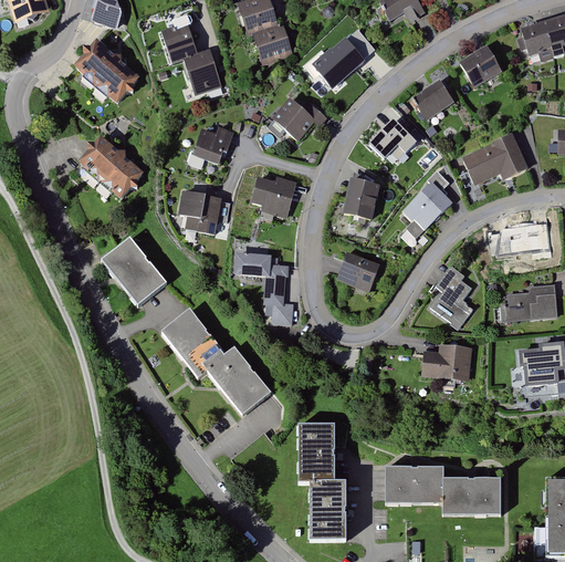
[(7,0),(16,23),(49,11),(44,0),(7,0)]
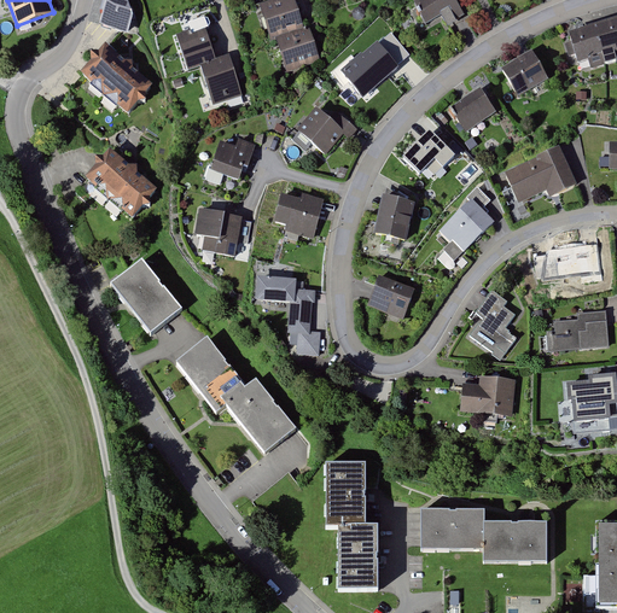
[(108,0),(100,25),(131,35),(137,15),(131,0),(108,0)]
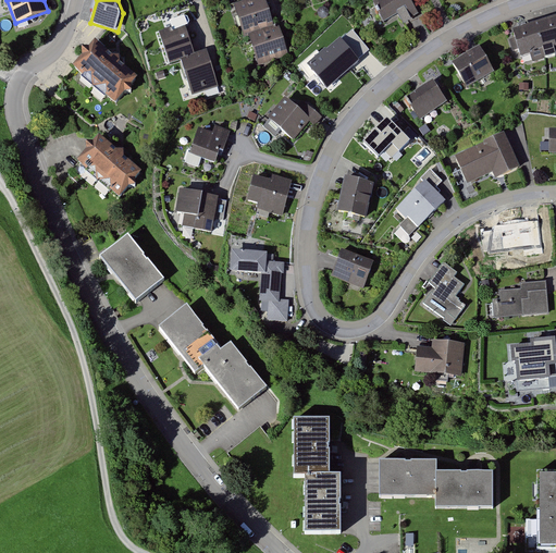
[(245,0),(235,3),(245,34),(249,33),(259,63),(289,53),(280,22),(274,23),(266,0),(245,0)]
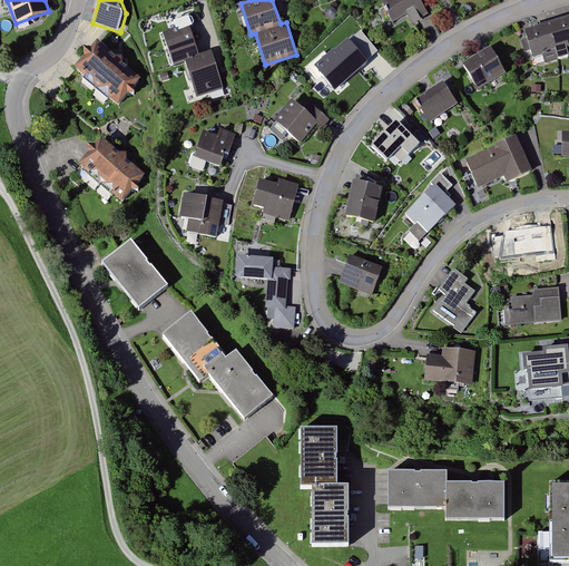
[(383,0),(380,2),(392,22),(406,13),(413,23),(429,13),(420,0),(383,0)]
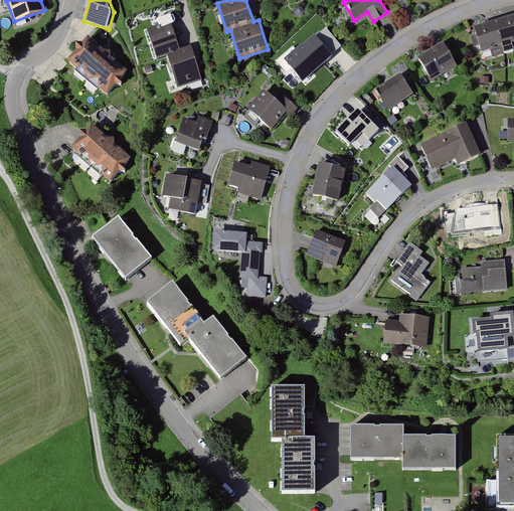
[(513,13),(495,21),(506,52),(513,49),(513,13)]
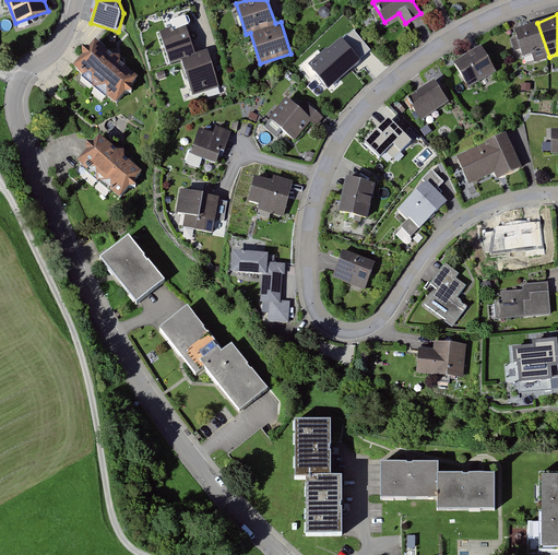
[(549,57),(537,23),(515,30),(526,65),(549,57)]
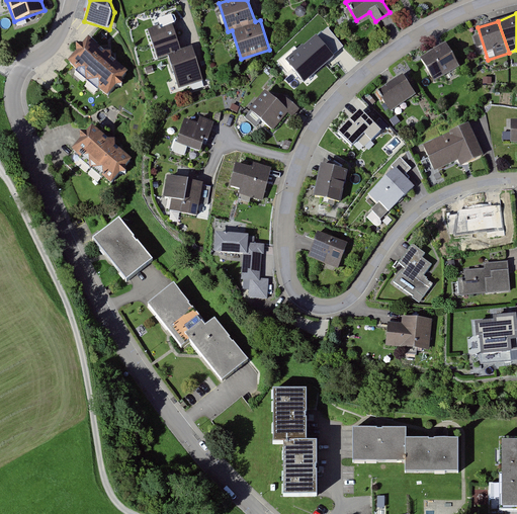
[(158,23),(148,27),(158,58),(167,55),(178,86),(203,77),(192,45),(181,48),(173,23),(160,28),(158,23)]
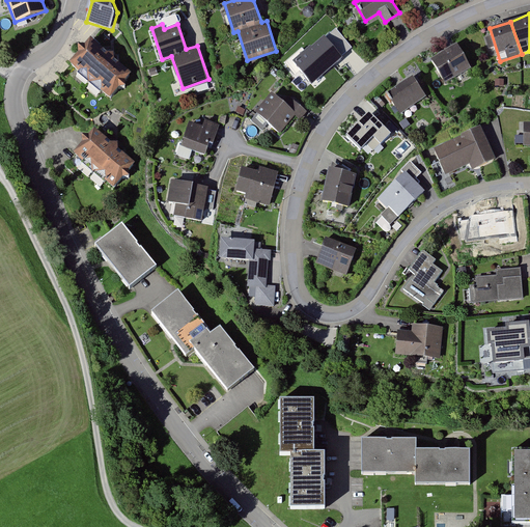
[(323,34),(293,60),(310,80),(339,55),(323,34)]
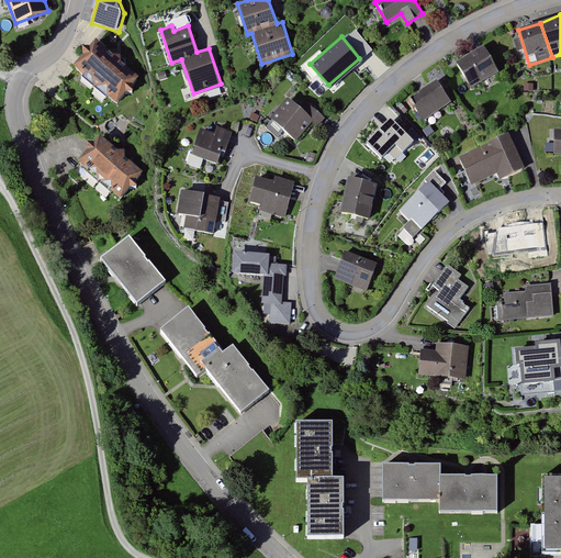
[(115,55),(97,41),(91,47),(82,47),(85,56),(76,66),(119,102),(143,76),(123,62),(122,55),(115,55)]
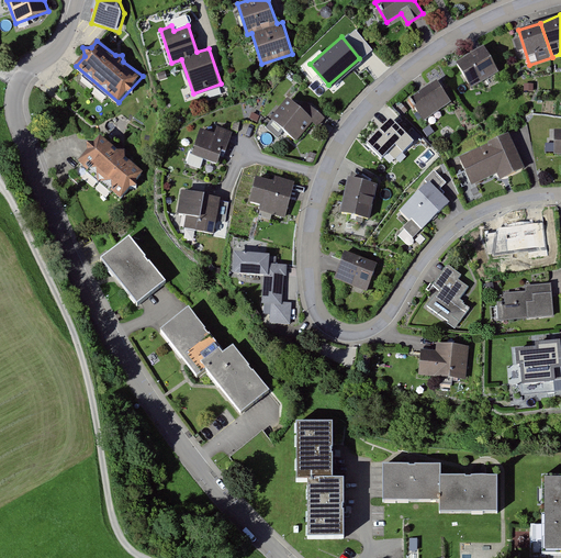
[(501,69),(484,45),(457,64),(473,88),(501,69)]
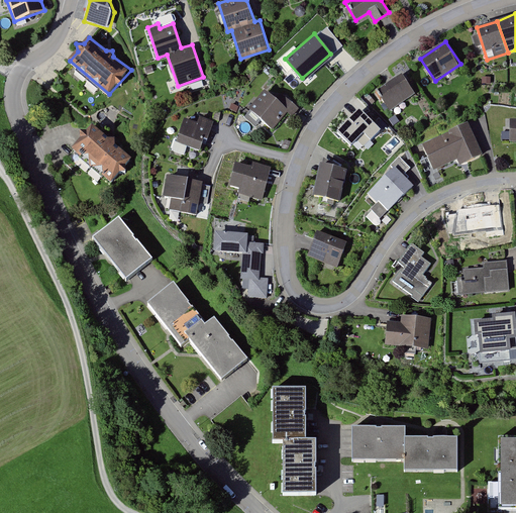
[(416,93),(401,73),(377,92),(391,112),(416,93)]
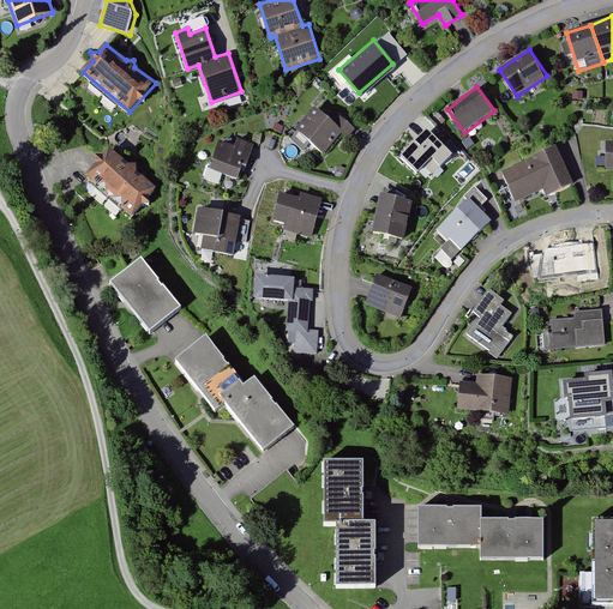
[(325,116),(312,106),(293,130),(323,155),(341,132),(349,138),(356,128),(331,108),(325,116)]
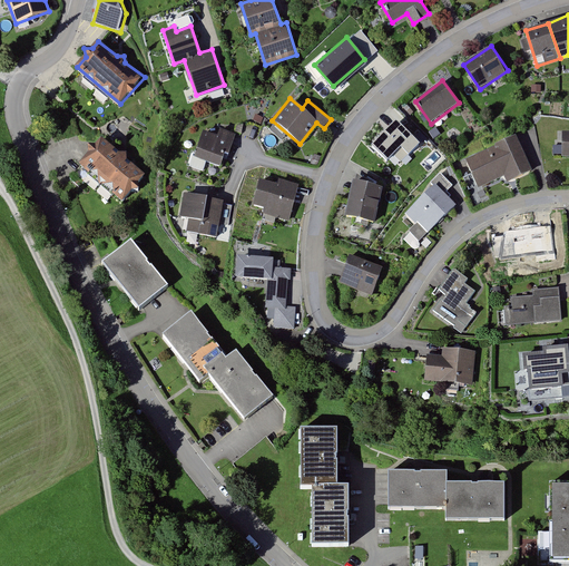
[(419,144),(393,122),(382,135),(380,134),(369,147),(392,169),(419,144)]
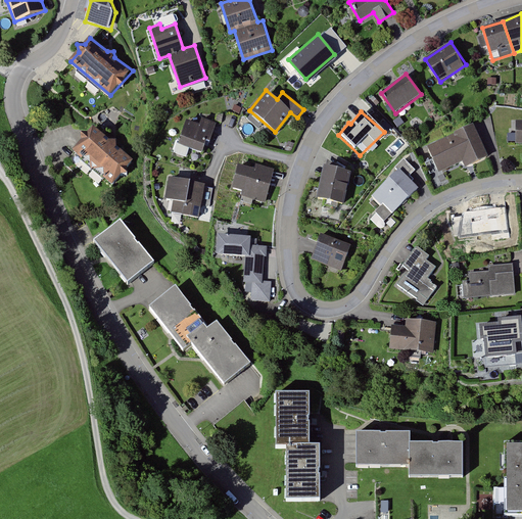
[(198,124),(185,119),(176,144),(201,152),(205,140),(209,142),(217,121),(201,115),(198,124)]
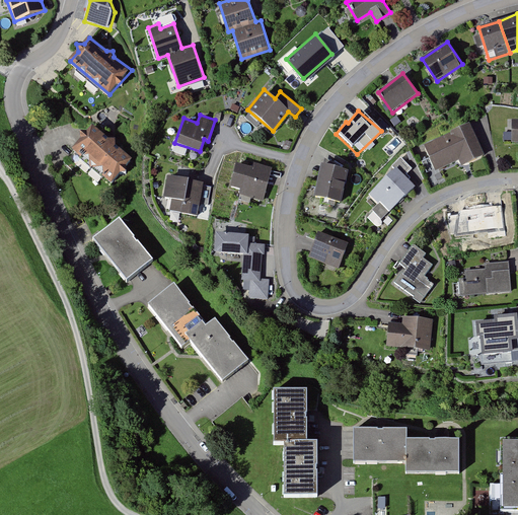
[(484,154),(469,122),(424,144),(436,169),(459,158),(461,162),(484,154)]
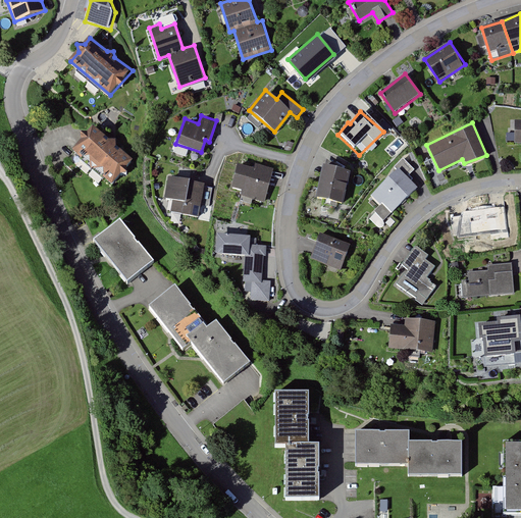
[(108,139),(91,125),(85,132),(77,132),(79,140),(70,149),(111,183),(134,158),(114,146),(114,139),(108,139)]
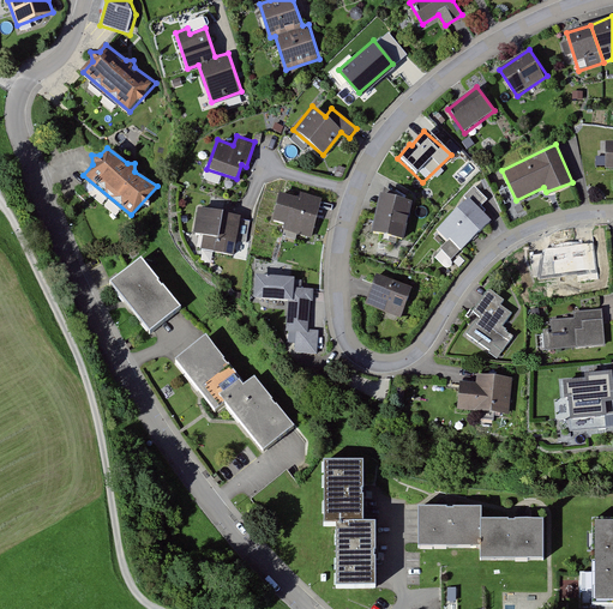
[(298,197),(277,192),(270,219),(283,222),(281,229),(312,235),(322,196),(300,191),(298,197)]
